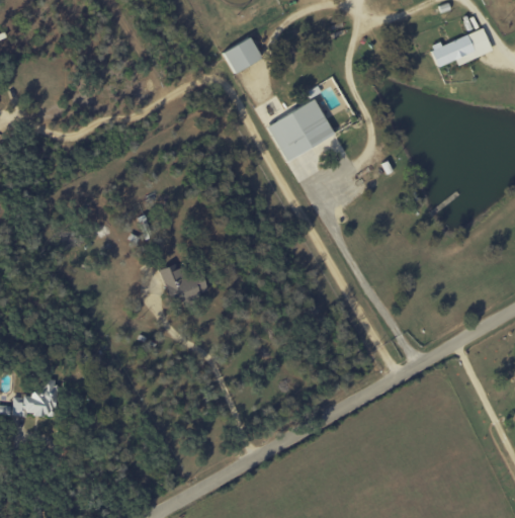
[(458,65),(494,51),(484,27),(441,46),(440,42),(430,47),(438,68),(456,60),(458,65)]
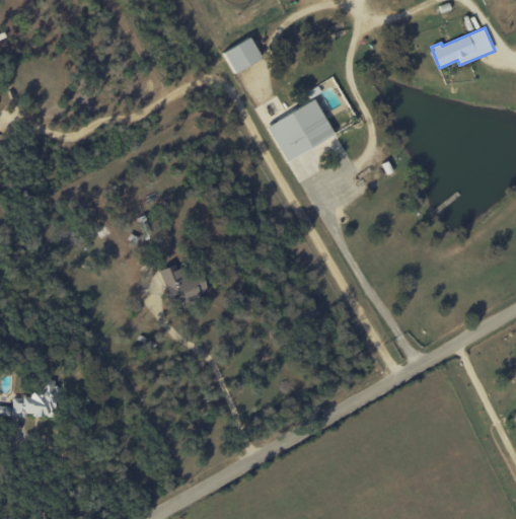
[(262,60),(251,38),(224,51),(234,73),(262,60)]
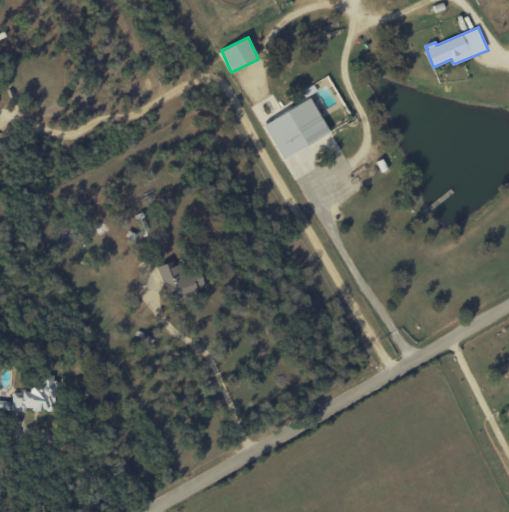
[(283,160),(330,134),(311,98),(263,123),(283,160)]
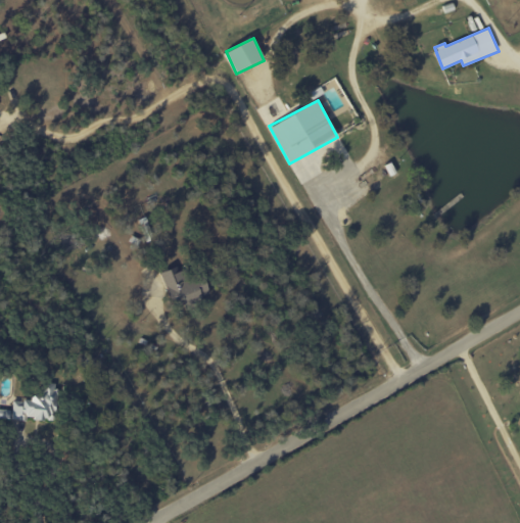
[(162,273),(179,308),(211,294),(201,274),(183,282),(178,270),(172,273),(170,270),(162,273)]
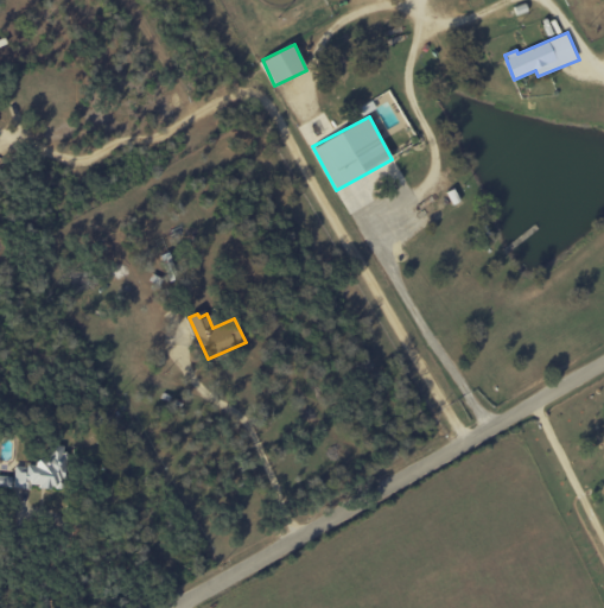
[(0,485),(63,492),(68,447),(52,445),(50,464),(18,461),(17,477),(0,475),(0,485)]
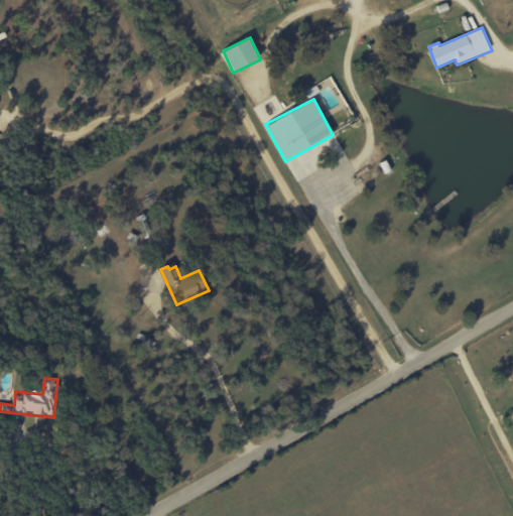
All buildings are outlined.
